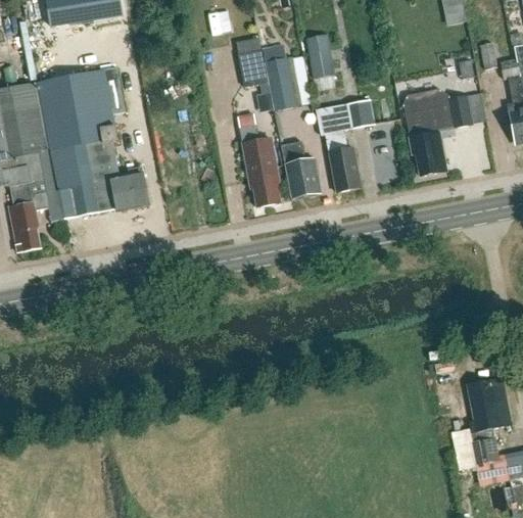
[(441,0),(444,19),(464,17),(462,0),(441,0)]
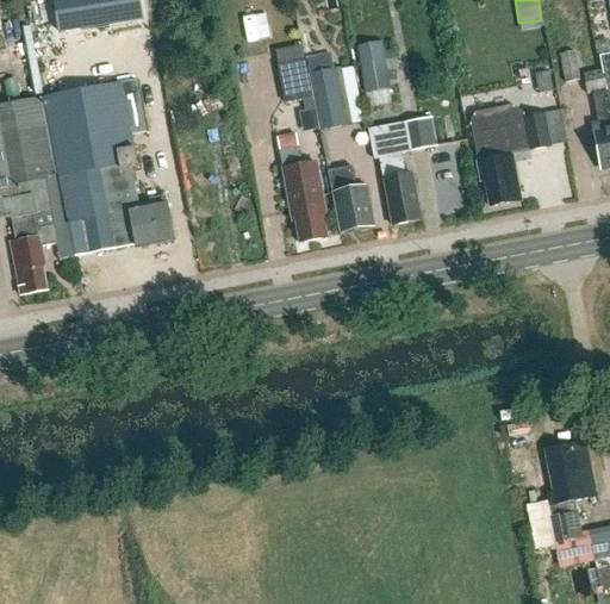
[(365,88),(390,83),(381,37),(356,42),(365,88)]
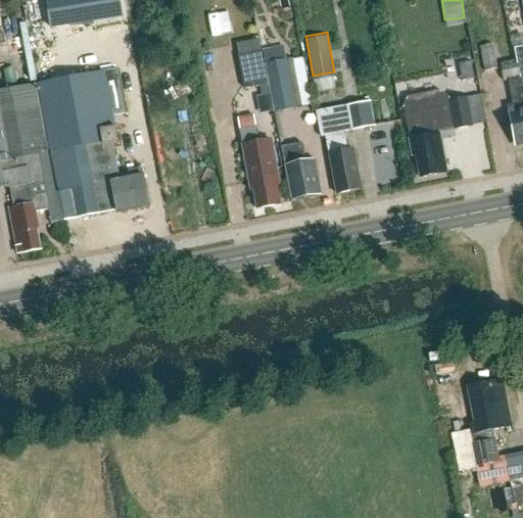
[(244,85),(268,81),(259,34),(236,38),(244,85)]
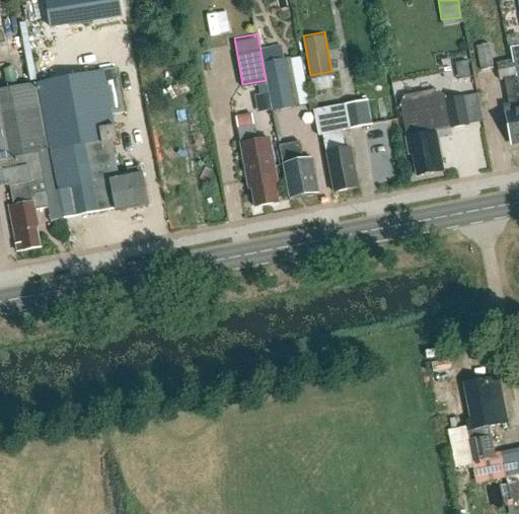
[(494,64),(489,40),(476,43),(482,66),(494,64)]
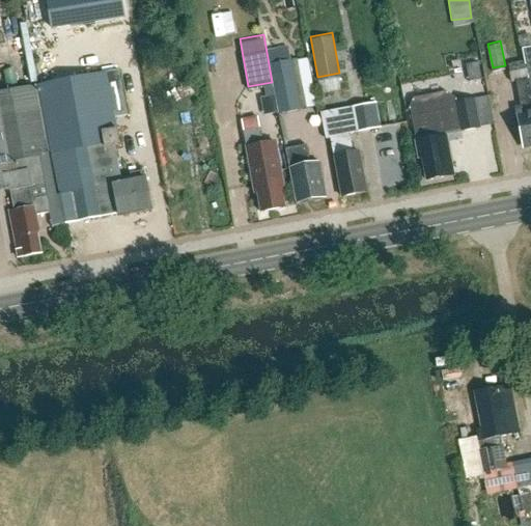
[(306,105),(316,103),(307,54),(297,56),(306,105)]
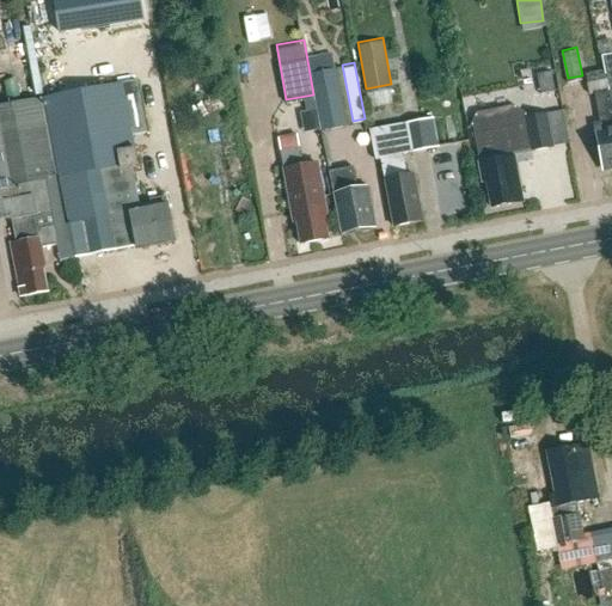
[(320,127),(347,122),(336,65),(311,69),(320,127)]
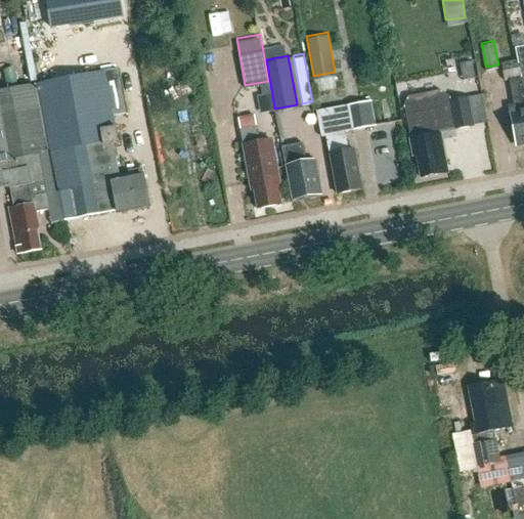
[(523,142),(523,141),(523,84),(522,75),(521,75),(518,58),(503,61),(506,78),(510,77),(514,97),(516,110),(509,111),(512,125),(514,124),(517,140),(522,139),(523,142)]
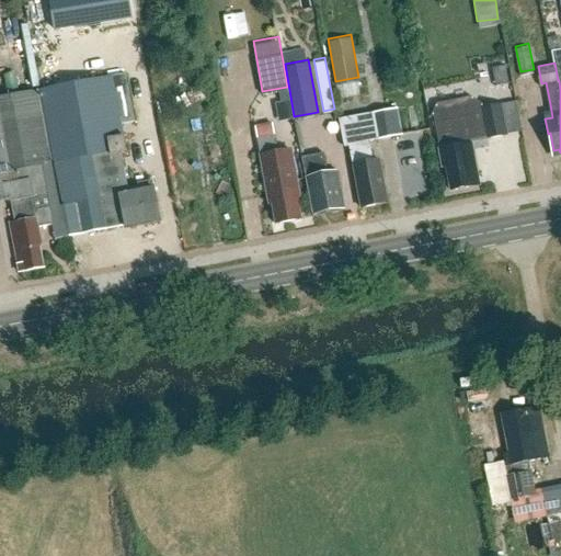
[(42,87),(70,233),(125,222),(126,225),(160,218),(155,185),(129,190),(122,150),(128,149),(125,133),(124,133),(122,121),(135,118),(126,71),(42,87)]
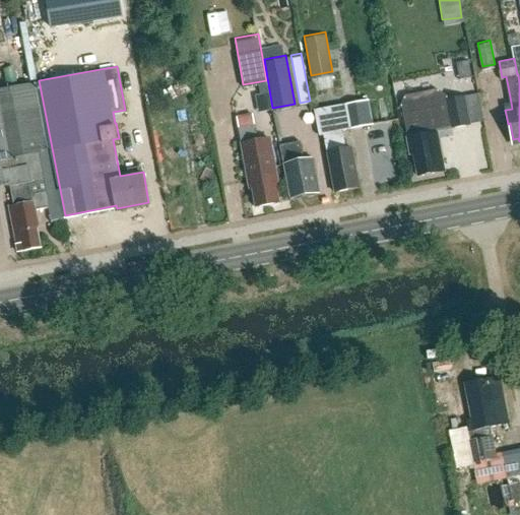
[(36,207),(50,204),(53,217),(65,215),(39,80),(17,84),(6,86),(0,87),(0,156),(2,169),(9,167),(12,183),(10,183),(14,202),(9,203),(17,249),(41,245),(38,226),(39,221),(36,207)]
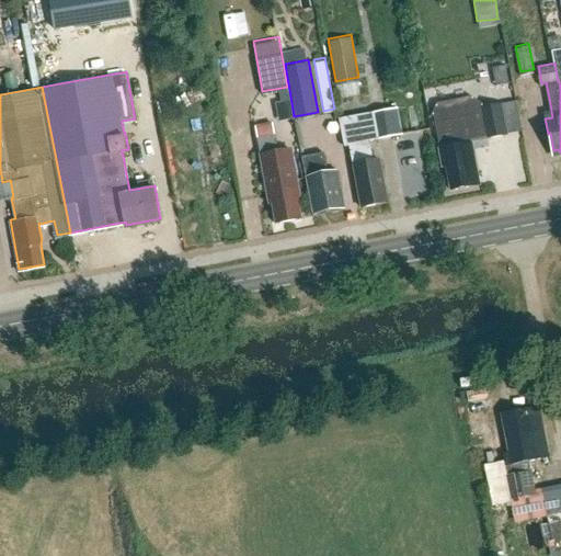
[(487,103),(474,95),(446,101),(438,112),(439,118),(436,120),(445,162),(448,162),(454,186),(472,182),(471,177),(478,176),(471,142),(469,142),(469,138),(507,131),(502,101),(487,103)]
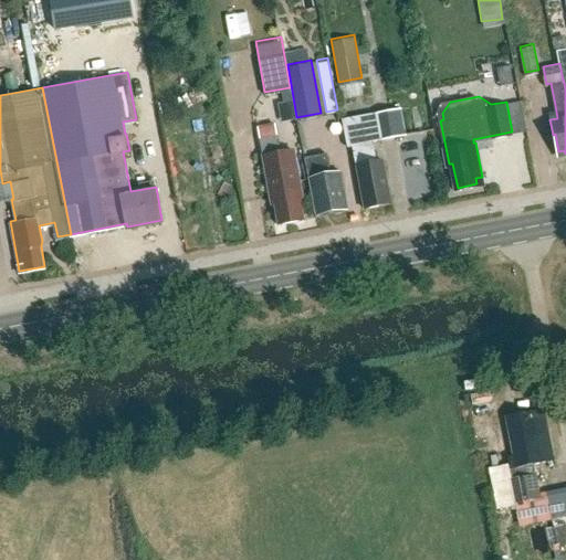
[(378,138),(407,133),(401,106),(374,112),(378,138)]
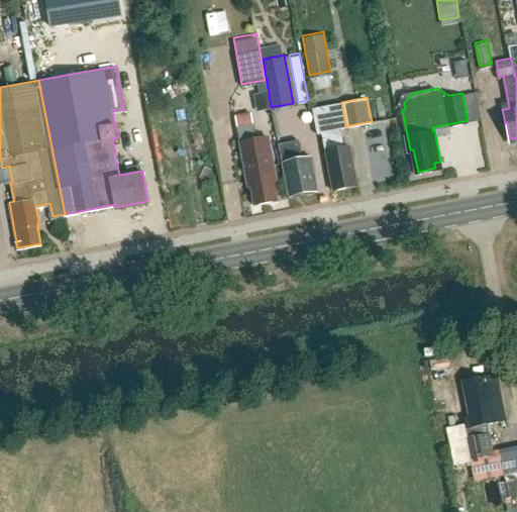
[(358,184),(350,144),(343,145),(340,126),(345,126),(341,102),(315,107),(319,130),(323,129),(334,188),(358,184)]
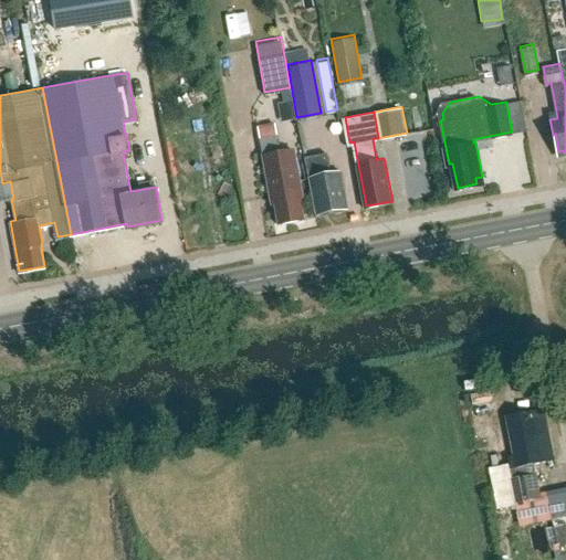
[(278,133),(260,136),(272,201),(275,201),(279,220),(278,221),(278,222),(304,218),(303,215),(299,197),(303,196),(296,164),(283,166),(278,133)]
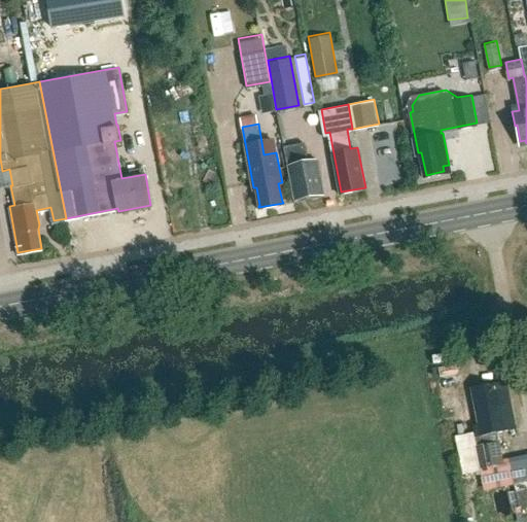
[(309,160),(305,140),(284,143),(288,164),(289,164),(295,198),(310,195),(312,197),(318,196),(319,193),(323,193),(320,176),(322,174),(319,158),(309,160)]
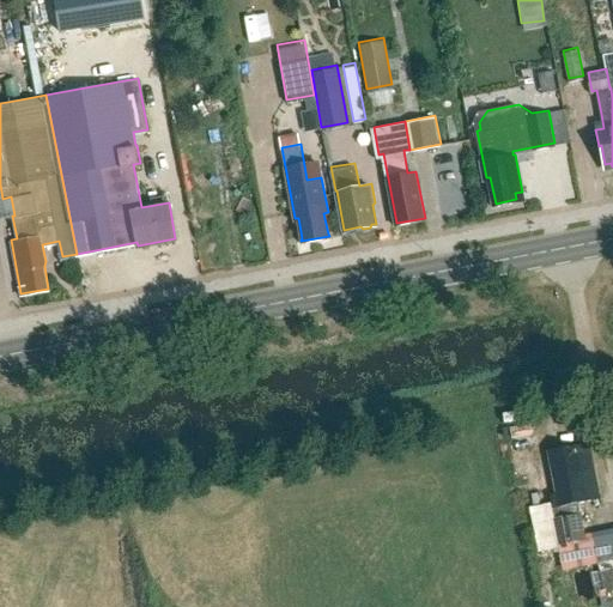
[(575,511),(574,503),(601,497),(590,441),(548,449),(562,514),(558,514),(563,542),(583,538),(577,510),(575,511)]
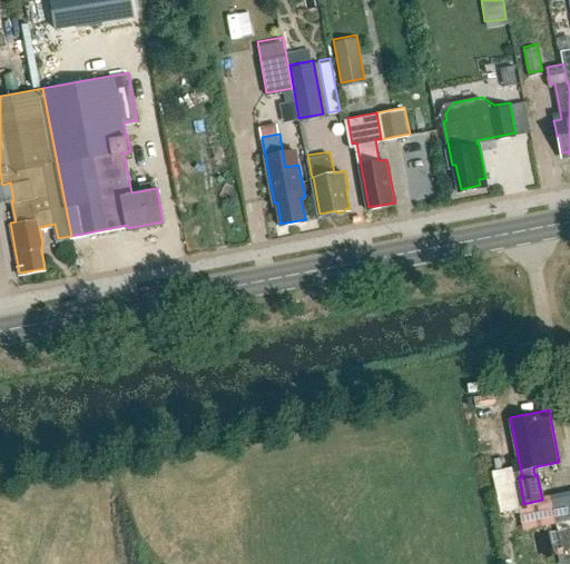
[(509,462),(490,466),(499,507),(518,504),(509,462)]
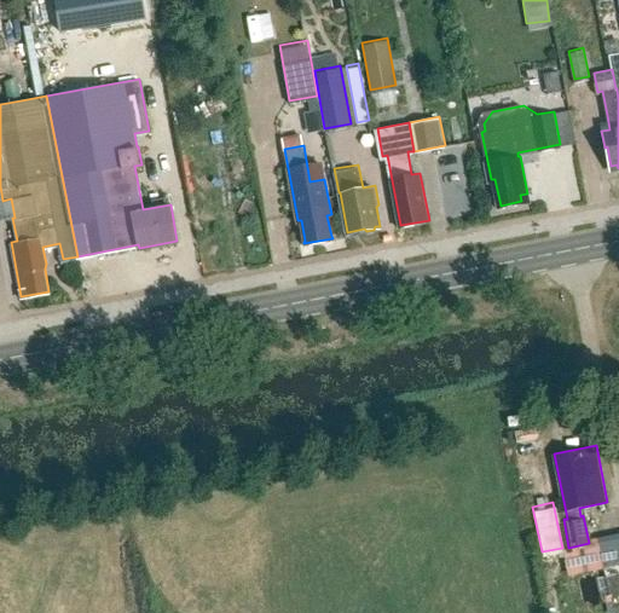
[(605,565),(611,564),(618,561),(618,533),(600,538),(605,565)]
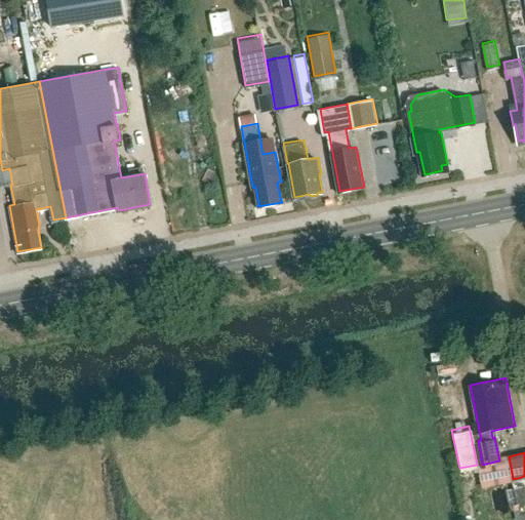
[(499,461),(482,465),(478,466),(481,487),(513,480),(513,479),(509,456),(508,454),(501,455),(501,461),(499,461)]
